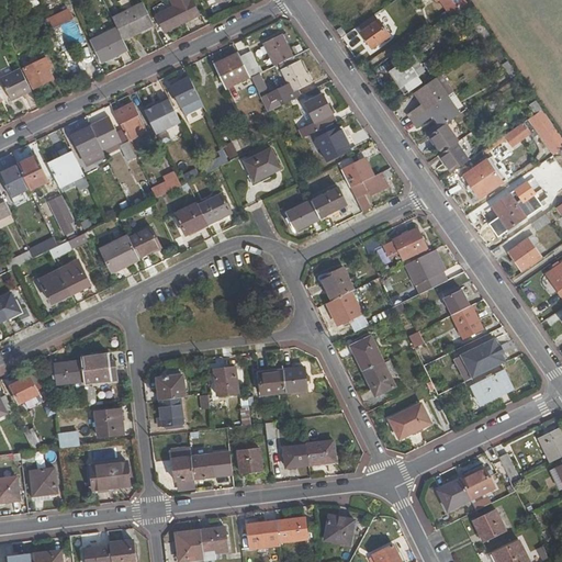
[(164,33),(199,17),(190,0),(170,0),(173,8),(156,17),(164,33)]
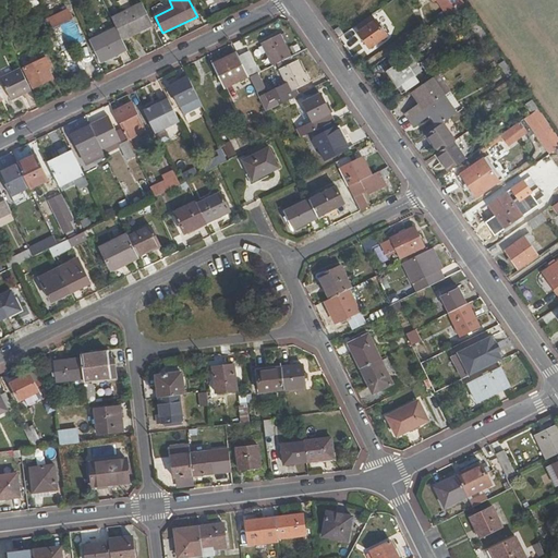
[(464,2),(462,0),(437,0),(448,14),(464,2)]
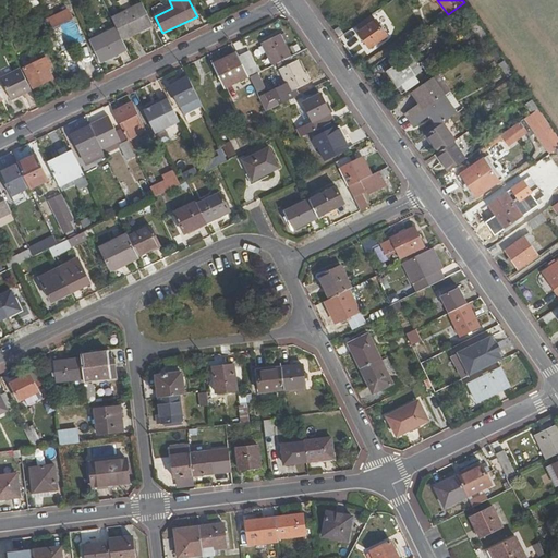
[(142,5),(112,20),(117,29),(122,40),(153,26),(142,5)]
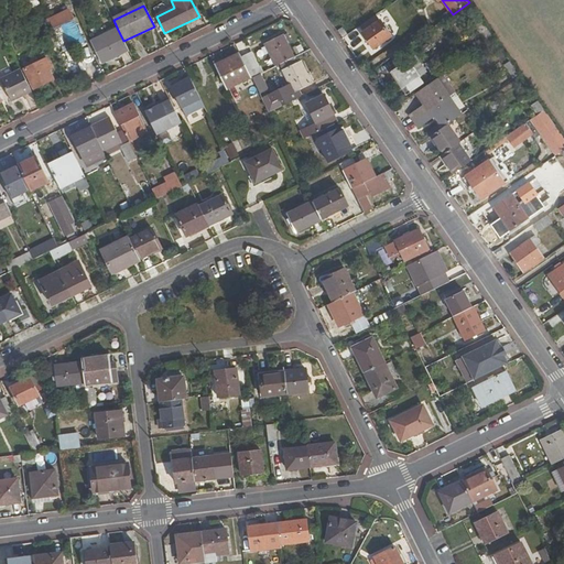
[(80,38),(67,11),(47,21),(61,47),(80,38)]
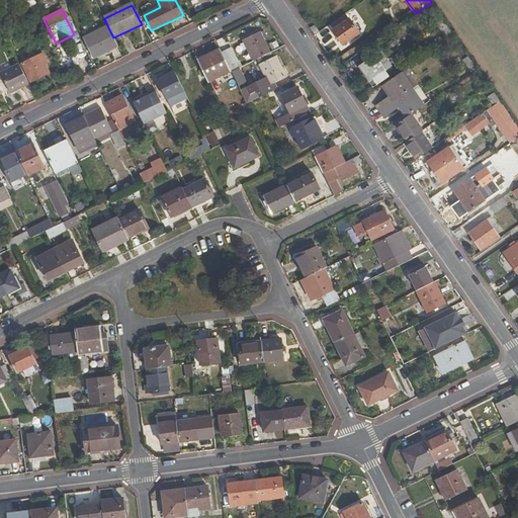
[(359,33),(346,14),(329,25),(343,45),(359,33)]
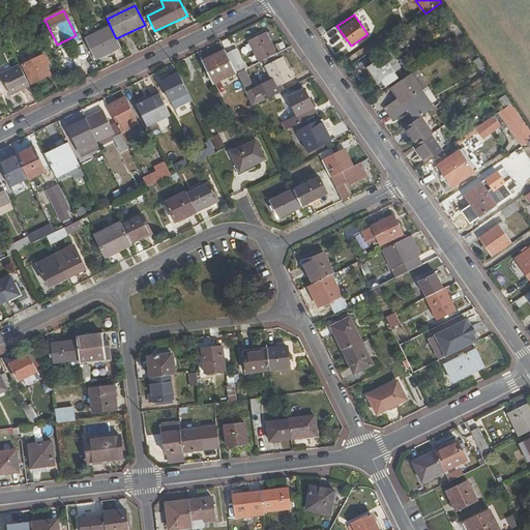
[(322,26),(317,29),(322,36),(326,33),(322,26)]
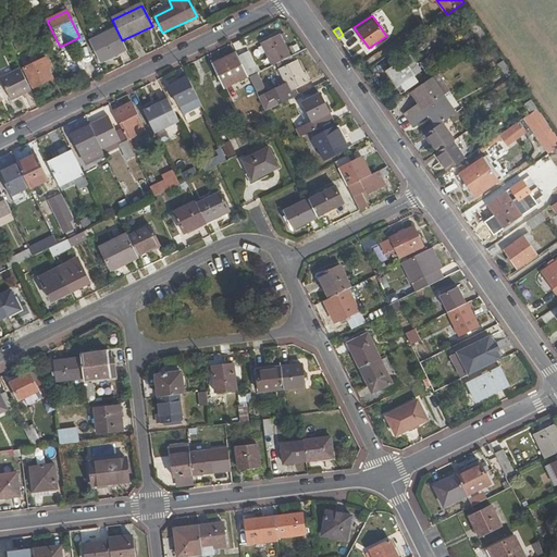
[(89,42),(100,63),(126,50),(122,40),(116,29),(89,42)]
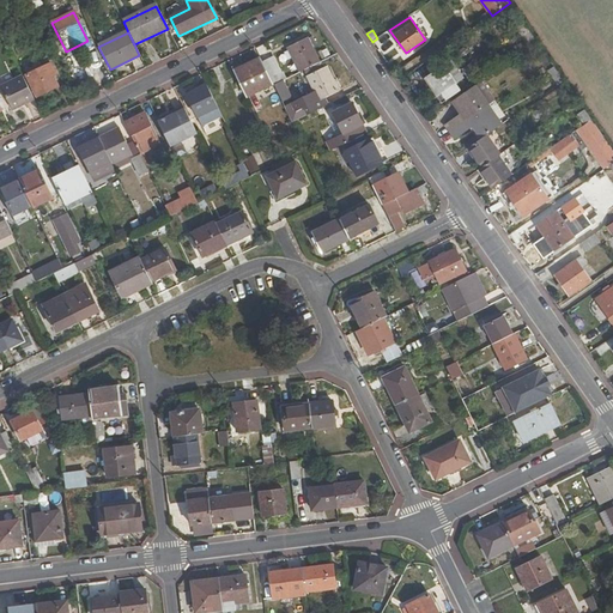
[(286,49),(298,74),(317,65),(305,40),(286,49)]
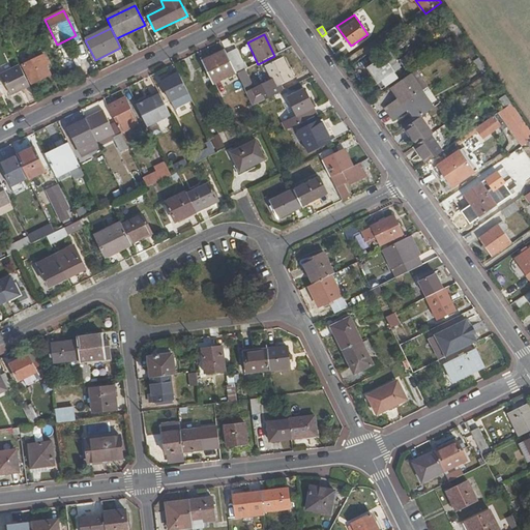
[(390,51),(383,56),(394,72),(402,67),(390,51)]
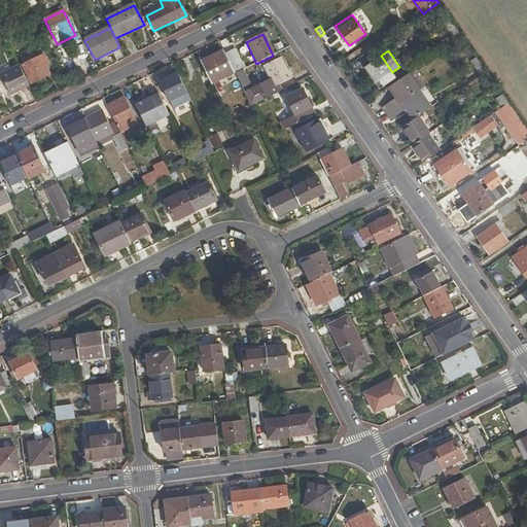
[(224,55),(234,73),(235,74),(241,71),(231,51),(224,55)]
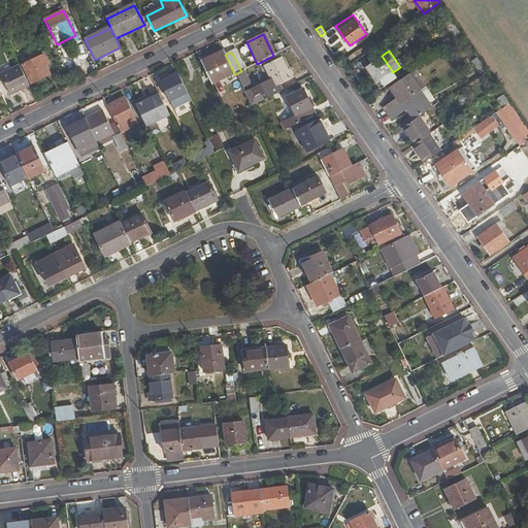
[(201,64),(211,85),(234,73),(225,55),(224,54),(201,64)]
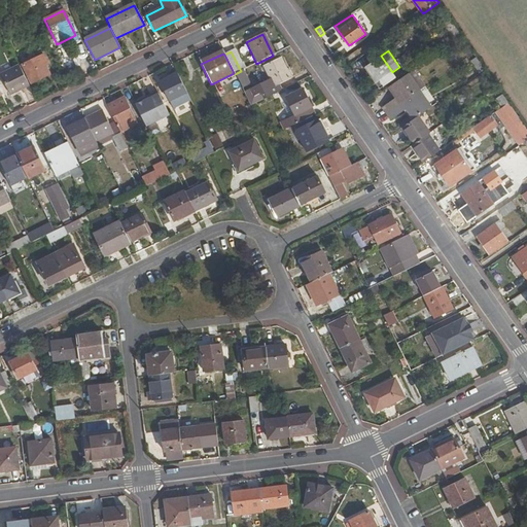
[(23,65),(31,83),(48,75),(43,65),(46,63),(43,55),(23,65)]
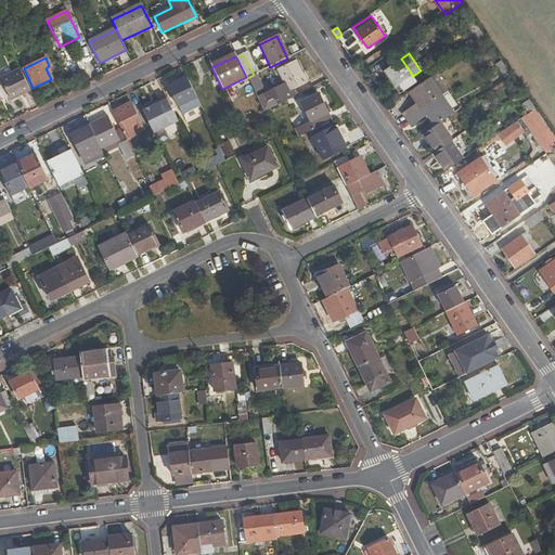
[(413,76),(401,59),(384,72),(399,93),(413,84),(410,78),(413,76)]
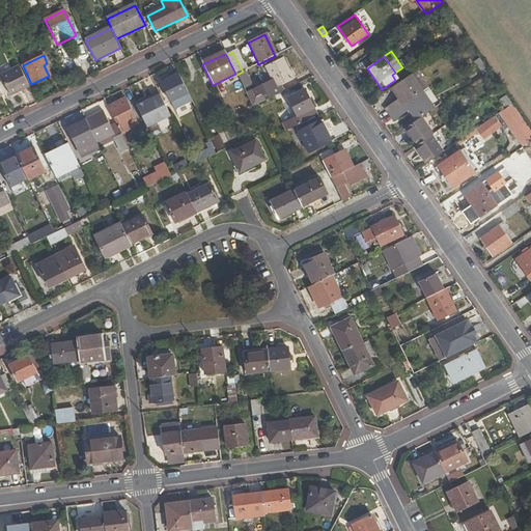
[(246,93),(253,108),(279,94),(276,88),(282,85),(294,80),(282,59),(266,67),(273,80),(246,93)]
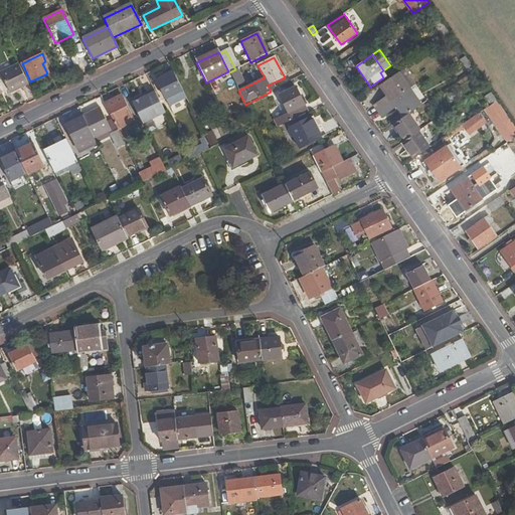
[(78,71),(83,69),(77,58),(73,60),(78,71)]
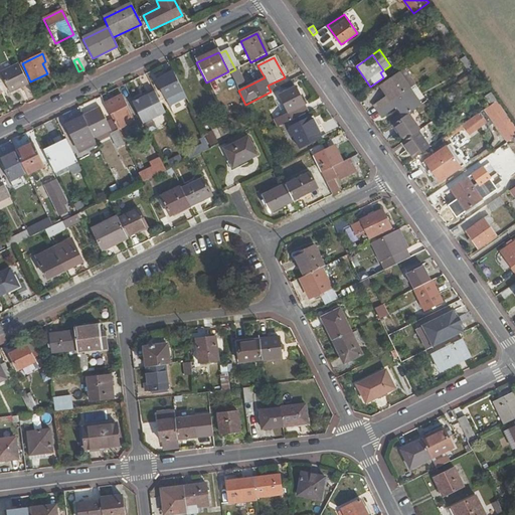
[(29,83),(19,63),(0,71),(0,72),(9,93),(29,83)]
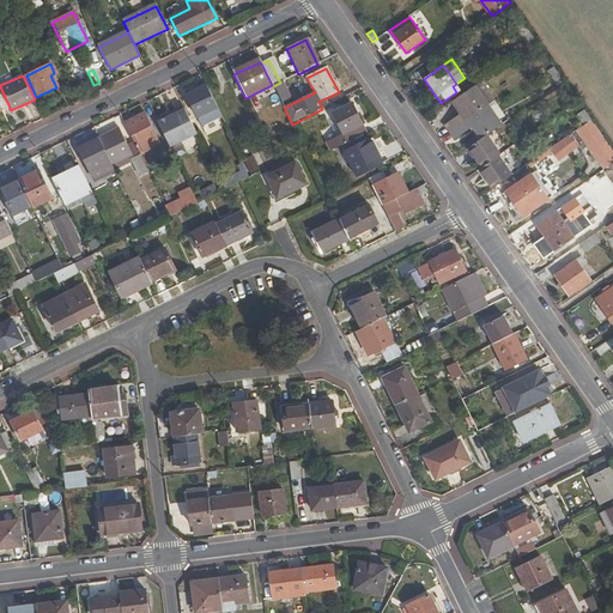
[(202,128),(223,117),(207,86),(187,96),(202,128)]
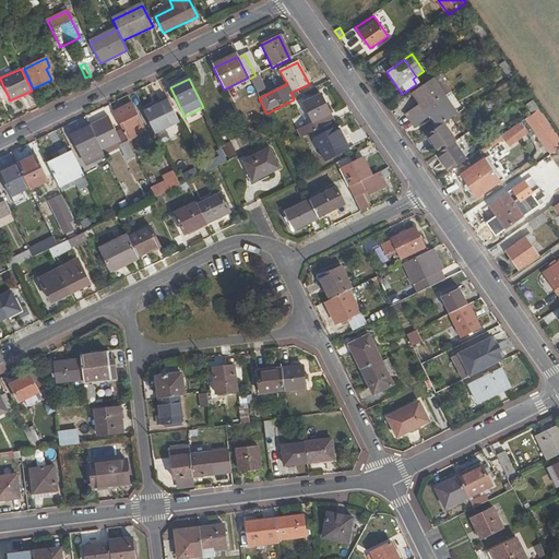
[(459,114),(433,79),(415,92),(421,102),(405,114),(414,127),(430,116),(439,128),(444,123),(459,114)]
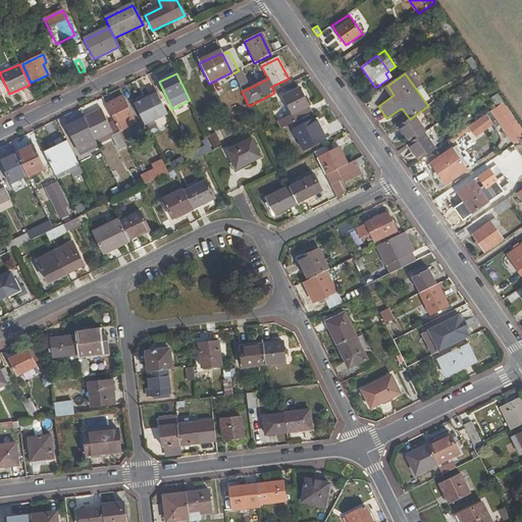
[(274,93),(280,90),(277,84),(271,87),(274,93)]
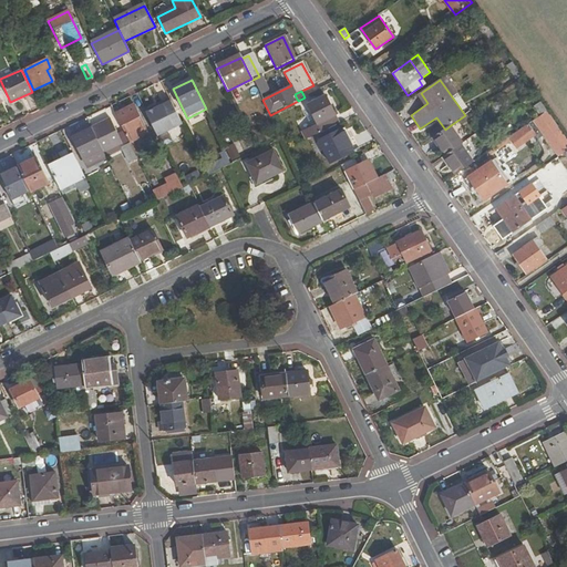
[(301,133),(306,140),(339,123),(326,96),(308,105),(318,125),(301,133)]
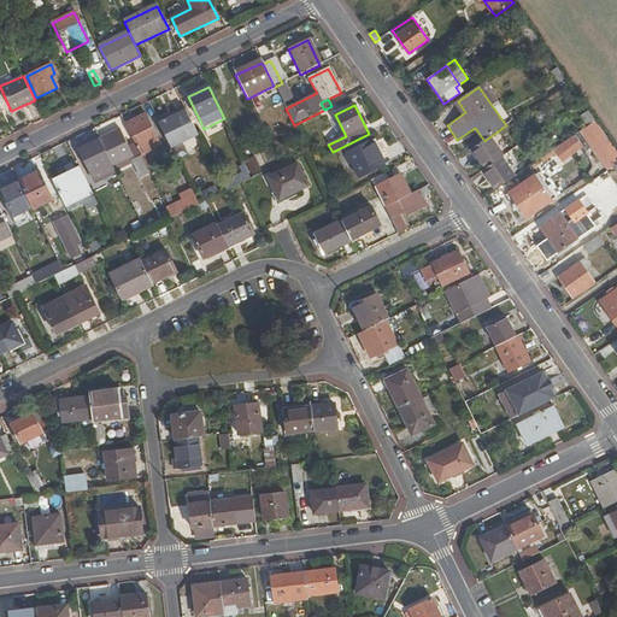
[(586,124),(593,119),(586,110),(580,116),(586,124)]
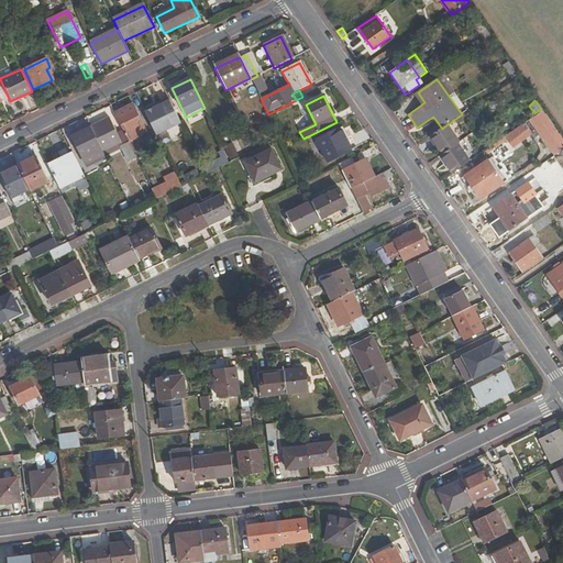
[(143,110),(156,135),(180,123),(169,101),(163,105),(155,108),(154,106),(143,110)]
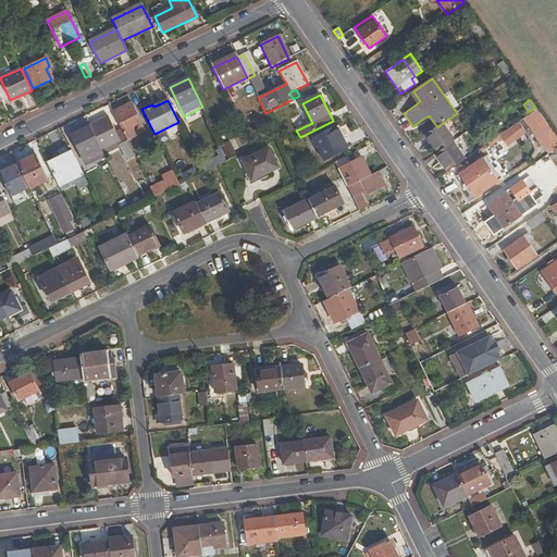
[(132,106),(114,114),(128,143),(146,134),(132,106)]
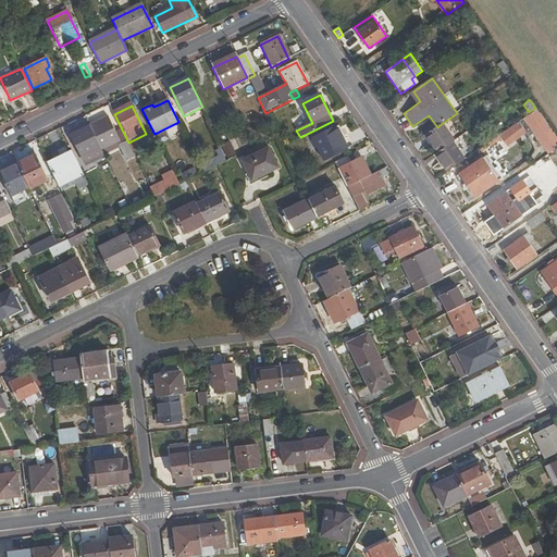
[(556,137),(536,109),(522,119),(547,153),(556,146),(556,137)]
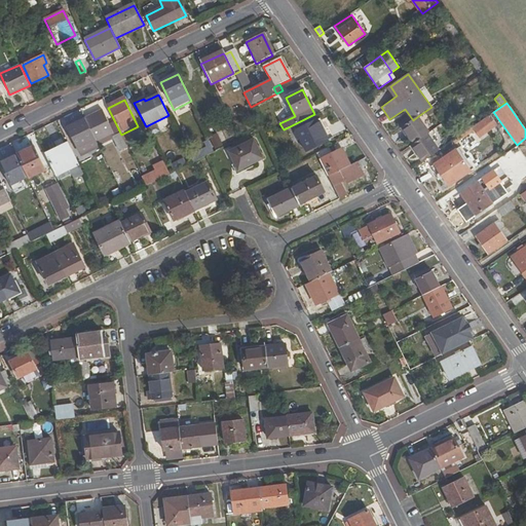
[(103,110),(85,119),(97,142),(114,134),(103,110)]
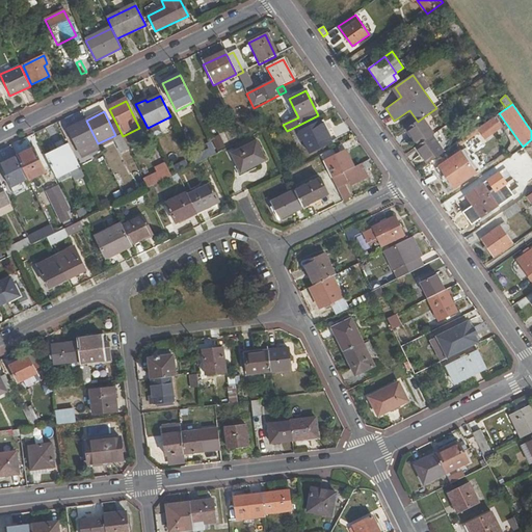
[(418,122),(405,130),(418,145),(416,147),(428,164),(452,147),(441,130),(434,134),(423,117),(418,122)]
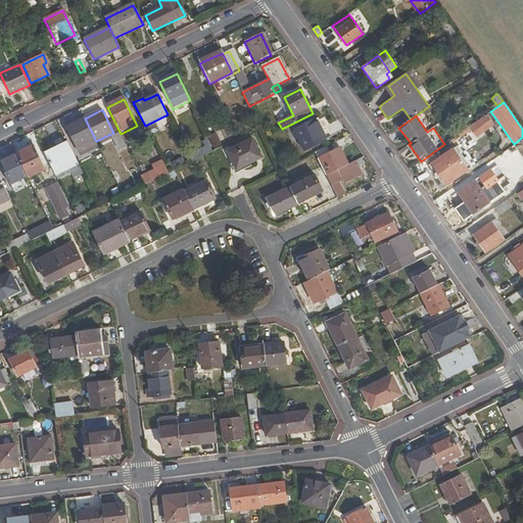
[(487,123),(483,117),(456,137),(460,142),(487,123)]
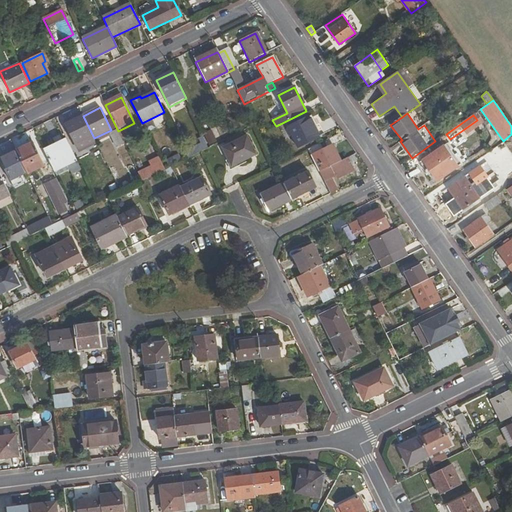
[(94,138),(83,116),(66,124),(76,144),(86,139),(90,147),(97,144),(94,138)]
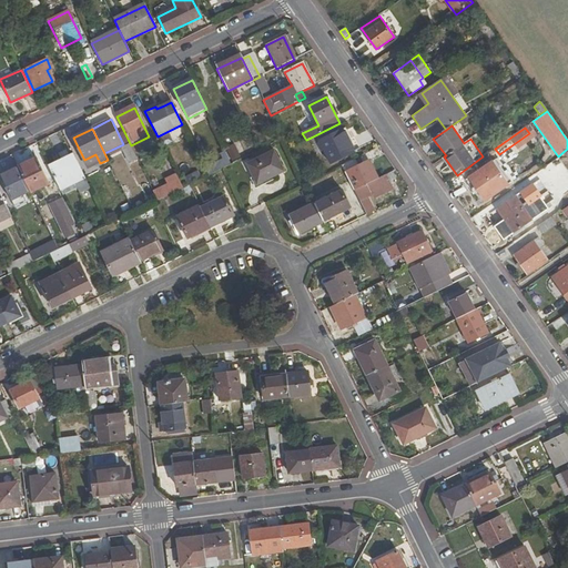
[(330,163),(354,152),(343,129),(318,141),(330,163)]
